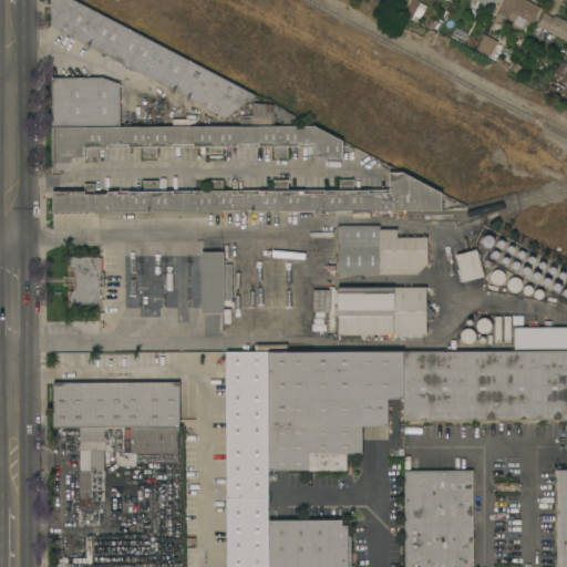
[(72,0),(255,95),(224,119),(50,27),(50,0),(72,0)]
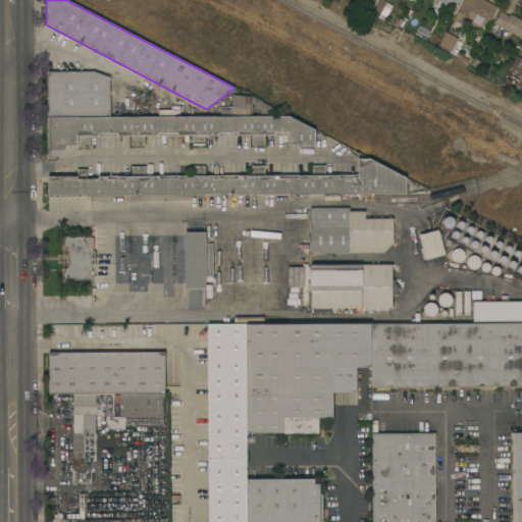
[(382,0),(393,5),(385,17),(380,14),(378,16),(372,12),(378,0),(382,0)]
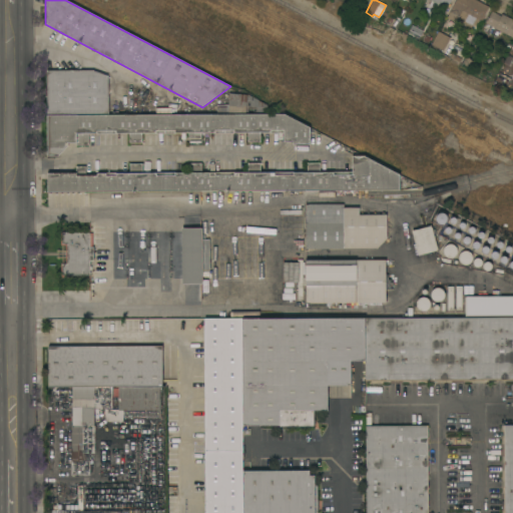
[(476,0),(489,7),(481,21),(462,10),(455,23),(446,18),(455,0),(476,0)]
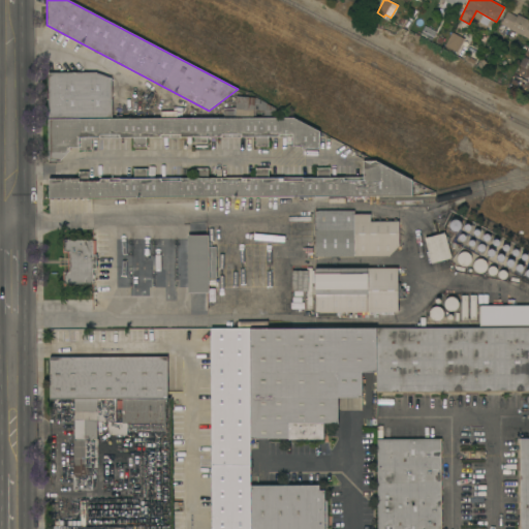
[(506,11),(517,17),(518,14),(528,21),(528,23),(528,39),(500,24),(506,11)]
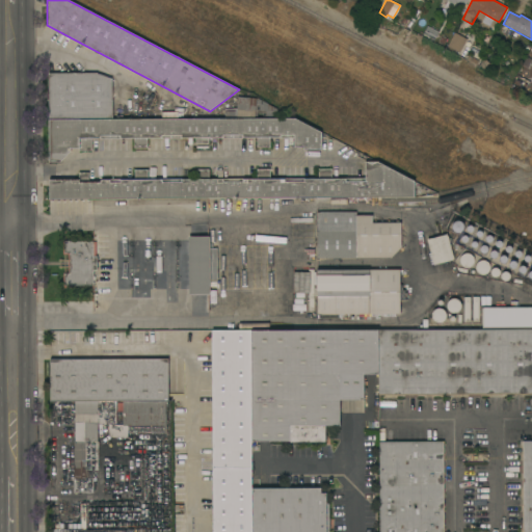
[(447,46),(454,32),(467,38),(459,53),(447,46)]
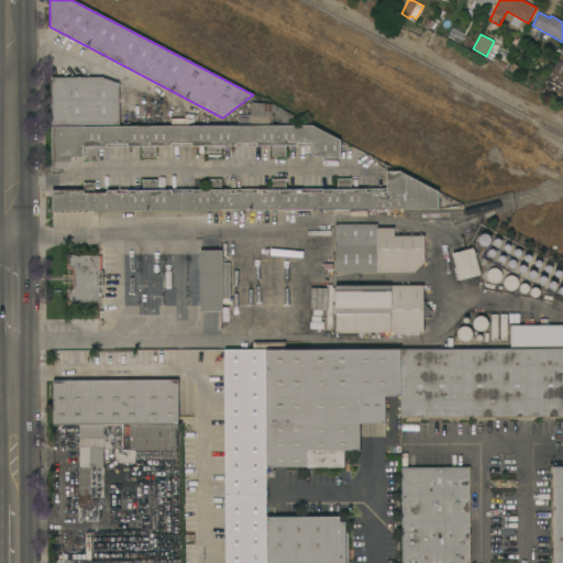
[(52,127),(51,78),(101,77),(118,83),(118,127),(52,127)]
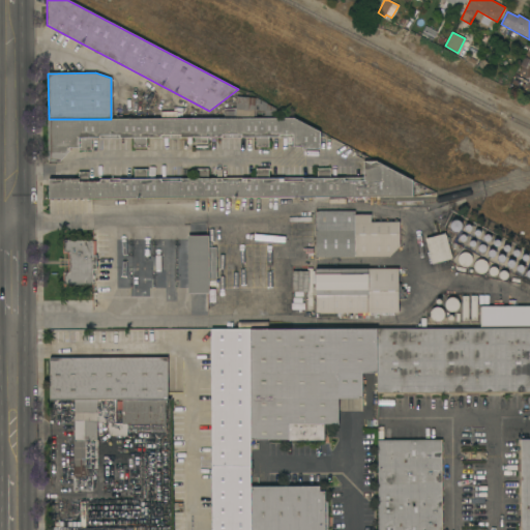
[(224,109),(236,108),(236,96),(255,98),(256,97),(275,108),(275,118),(224,118),(224,109)]
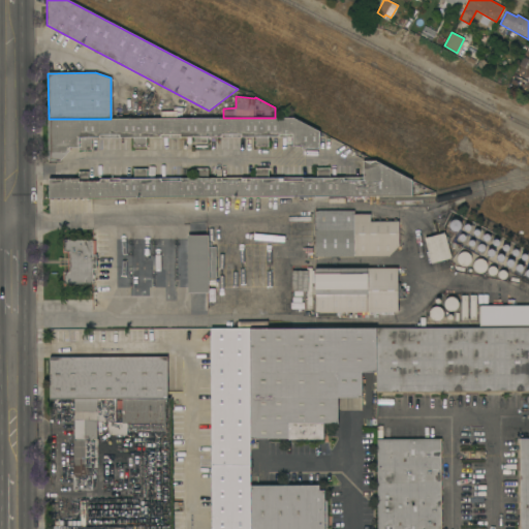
[(292,118),(319,131),(319,149),(302,149),(302,146),(291,146),(291,136),(269,136),(268,147),(255,147),(255,137),(208,136),(208,143),(194,143),(194,137),(146,137),(146,148),(132,148),(132,137),(91,137),(91,150),(79,150),(79,148),(69,148),(69,150),(59,161),(48,161),(48,119),(49,119),(111,119),(223,118),(275,118),(292,118)]
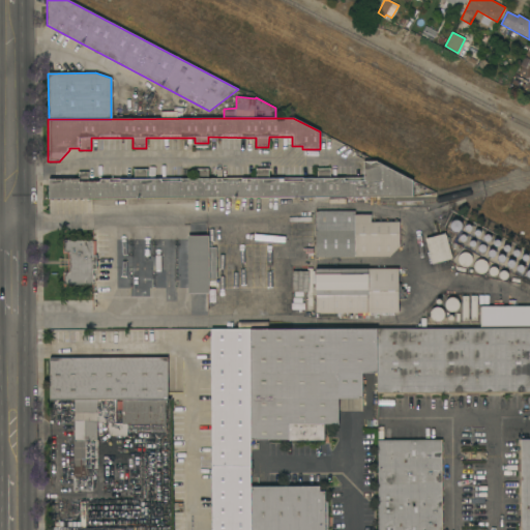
[(49,179),(78,178),(78,172),(88,172),(88,181),(99,181),(99,179),(134,179),(134,169),(147,169),(147,179),(195,178),(195,169),(208,169),(208,178),(256,178),(256,168),(268,168),(268,178),(317,178),(317,168),(329,168),(329,178),(363,178),(363,162),(376,162),(412,180),(412,196),(49,198),(49,179)]
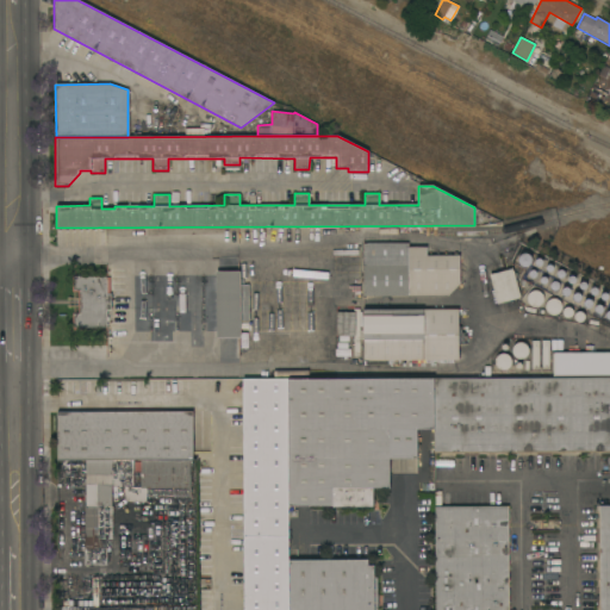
[(363,296),(363,243),(408,243),(408,247),(425,247),(425,256),(459,255),(459,285),(448,296),(363,296)]
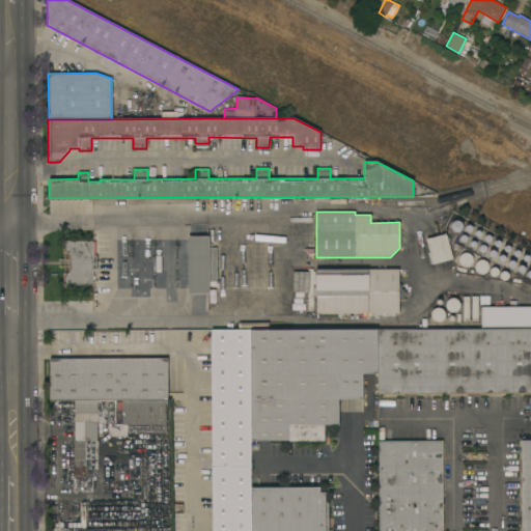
[(453,258),(432,264),(425,240),(446,233),(453,258)]
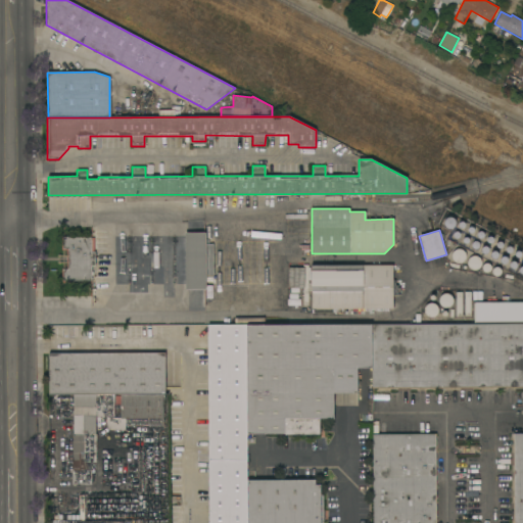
[(185,233),(205,232),(205,244),(214,244),(214,276),(205,276),(205,289),(185,290),(185,233)]
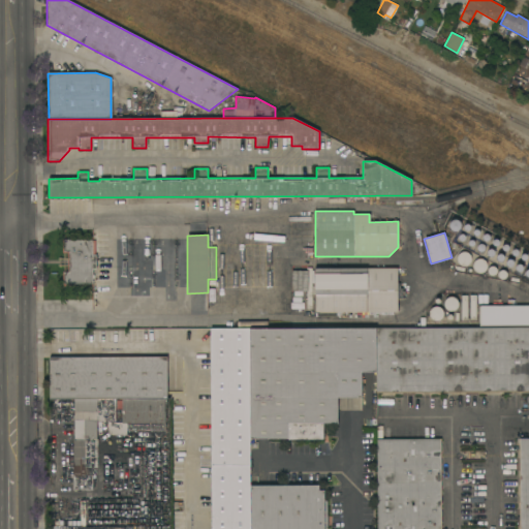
[(70,284),(70,285),(63,285),(63,271),(67,271),(67,253),(62,253),(62,239),(70,239),(70,240),(95,240),(95,255),(96,255),(96,269),(92,269),(92,283),(70,284)]
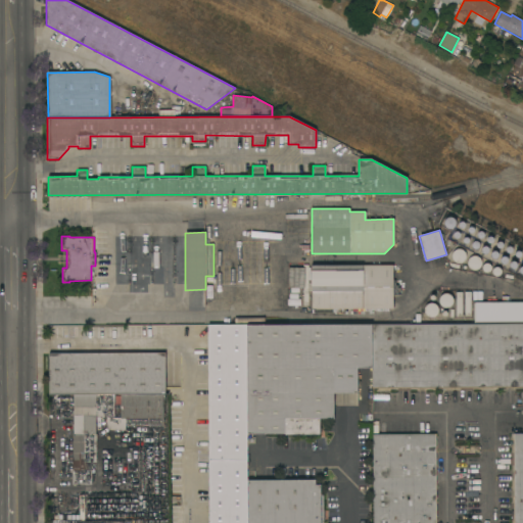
[(452,255),(452,253),(453,252),(455,250),(457,249),(458,249),(460,249),(462,250),(464,251),(465,252),(466,255),(466,256),(465,259),(464,260),(463,262),(461,263),(459,263),(457,263),(456,263),(454,262),(453,259),(452,258),(452,255)]
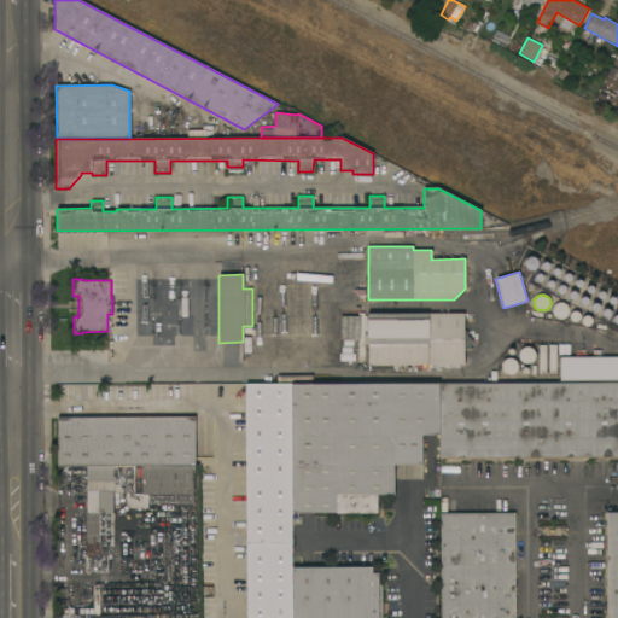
[(558,319),(555,318),(553,315),(552,313),(552,310),(552,308),(553,307),(554,305),(555,303),(558,303),(560,302),(563,302),(565,303),(566,305),(567,307),(569,309),(569,312),(569,313),(567,315),(566,318),(564,318),(563,319),(560,319),(558,319)]
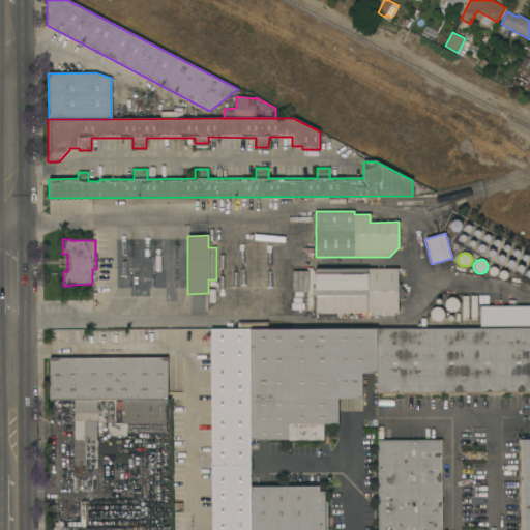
[(313,308),(307,308),(307,292),(291,292),(291,271),(307,271),(307,268),(312,268),(313,308)]
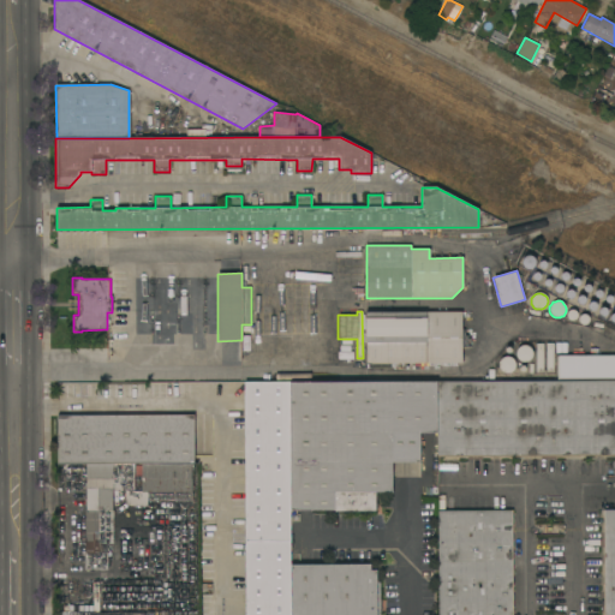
[(364,342),(366,342),(366,336),(365,336),(365,318),(365,317),(365,312),(461,311),(461,363),(365,364),(364,342)]
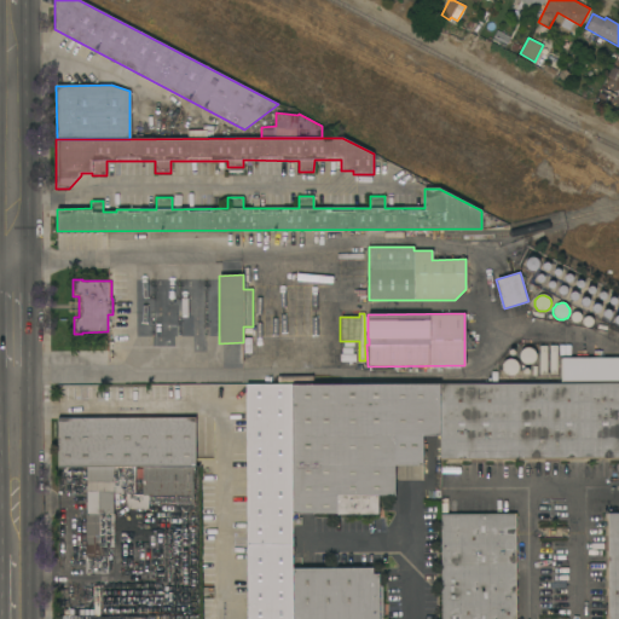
[(525,364),(524,363),(521,362),(520,358),(519,357),(519,354),(520,352),(521,350),(524,348),(526,347),(530,347),(533,350),(536,353),(536,357),(536,359),(533,362),(531,364),(527,364),(525,364)]
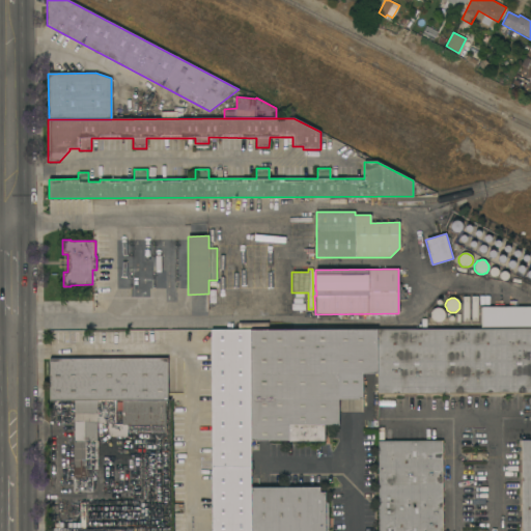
[(481,307),(530,306),(530,327),(481,328),(481,307)]
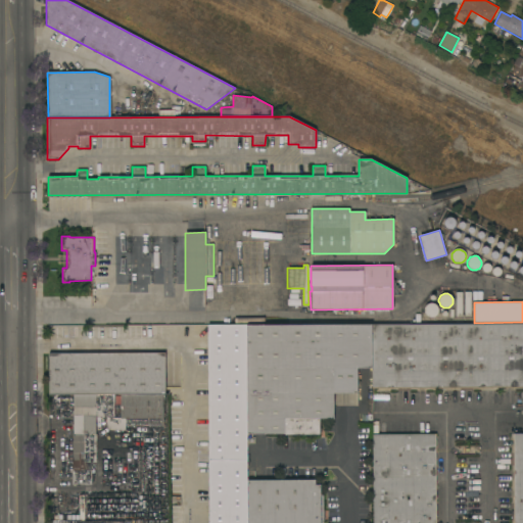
[(425,306),(426,304),(429,302),(431,303),(434,303),(436,305),(437,307),(438,310),(438,313),(436,315),(435,317),(433,318),(428,317),(426,316),(425,315),(424,313),(424,311),(424,310),(424,307),(425,306)]
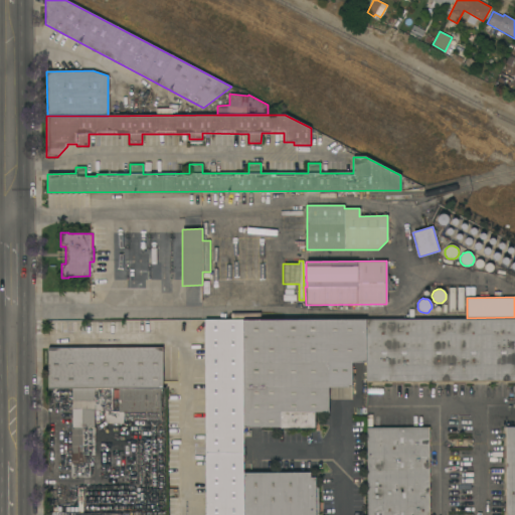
[(355,362),(355,369),(357,369),(357,375),(355,375),(355,387),(328,387),(328,412),(314,412),(315,427),(280,428),(280,426),(243,427),(243,320),(366,319),(366,362),(355,362)]
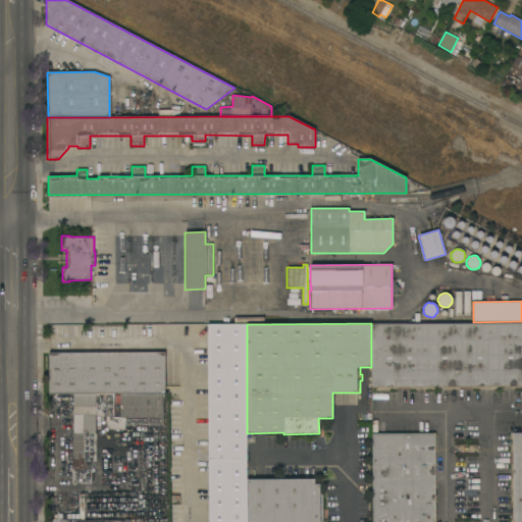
[(371,323),(521,323),(521,386),(371,387),(371,367),(371,323)]
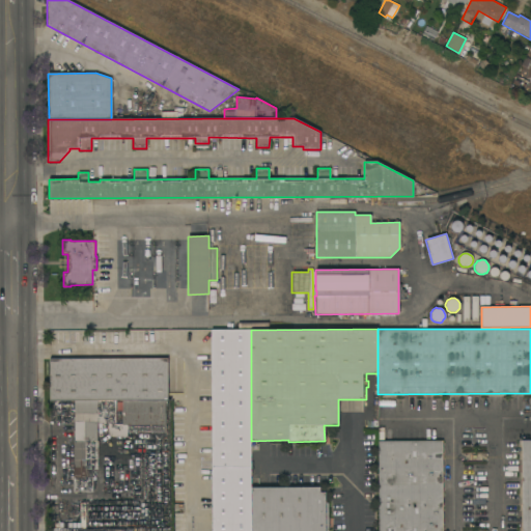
[(251,487),(251,530),(212,530),(211,330),(251,330),(251,441),(251,487)]
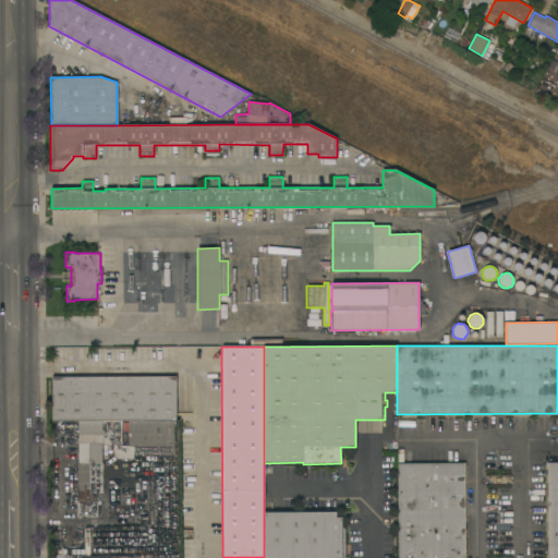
[(51,421),(51,377),(176,376),(177,421),(173,421),(77,421),(51,421)]
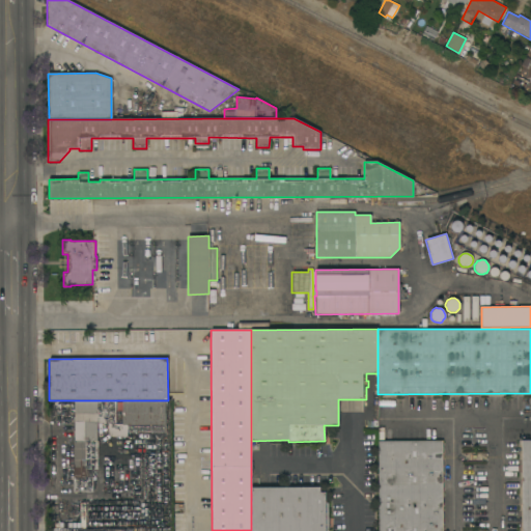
[(165,400),(165,425),(122,425),(122,410),(115,410),(115,423),(96,423),(98,441),(88,441),(88,469),(92,469),(92,492),(74,492),(73,442),(74,442),(74,400),(165,400)]
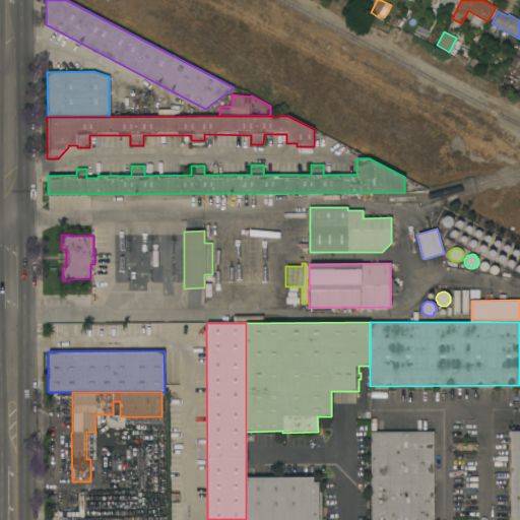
[(519,519),(510,519),(510,431),(519,431),(519,519)]
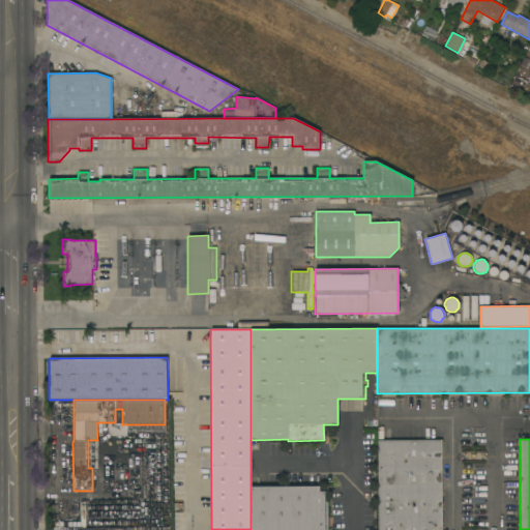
[(377,529),(377,440),(441,440),(441,529),(377,529)]
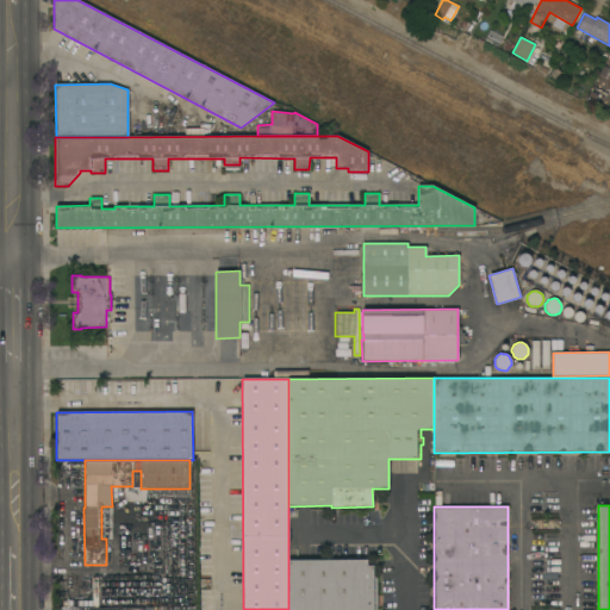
[(373,560),(373,577),(377,577),(377,609),(288,609),(288,560),(373,560)]
